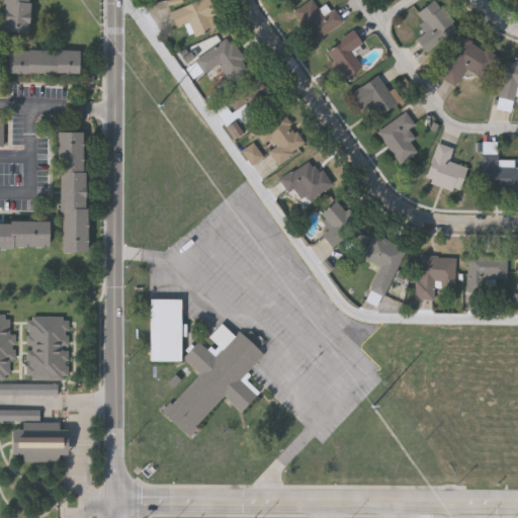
[(31,0),(30,31),(2,30),(3,0),(31,0)]
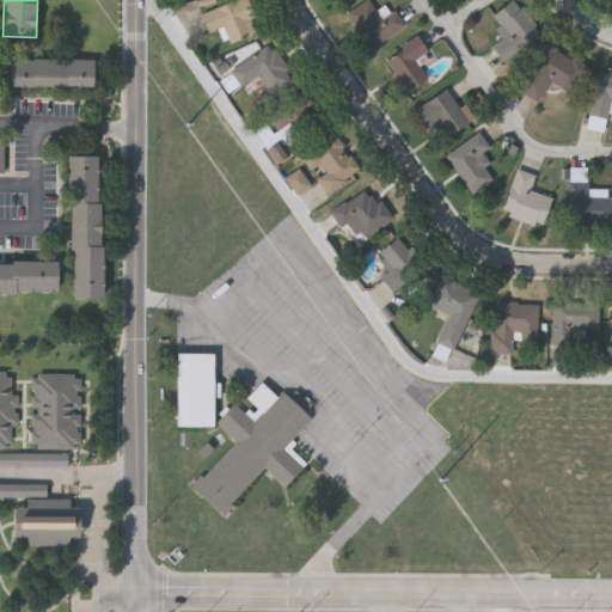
[(226,43),(220,28),(207,34),(200,13),(232,0),(245,0),(258,31),(226,43)]
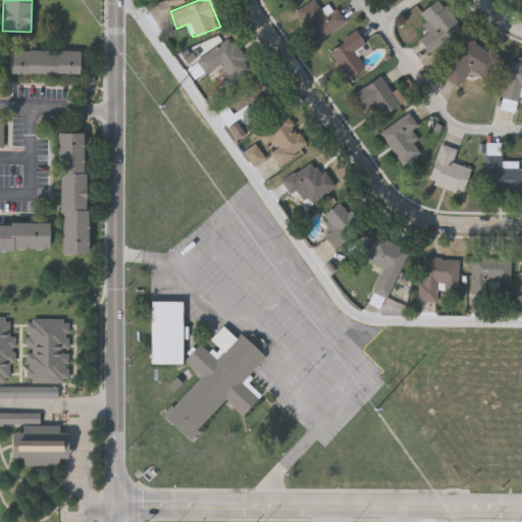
[(294,11),(310,0),(318,0),(323,7),(330,2),(344,21),(314,42),(294,11)]
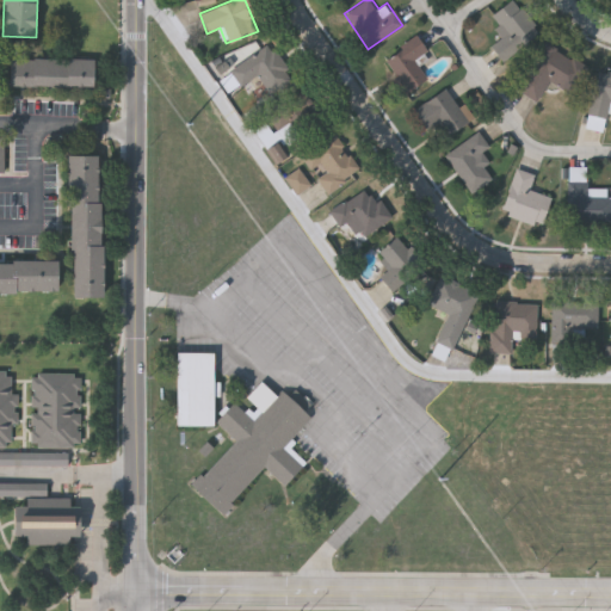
[(503,34),(488,18),(506,0),(513,0),(541,29),(505,62),(489,45),(503,34)]
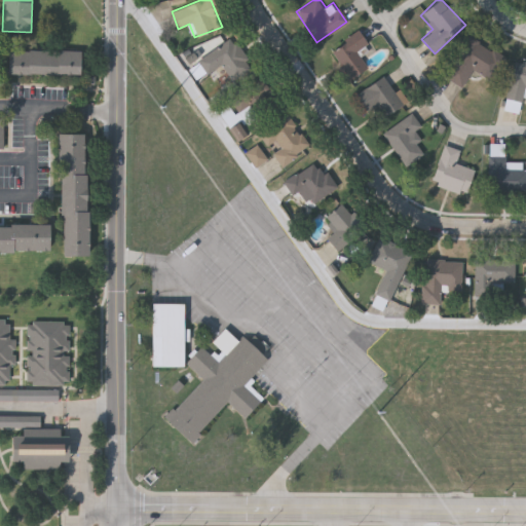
[(367,68),(346,80),(328,50),(359,31),(367,44),(357,50),(367,68)]
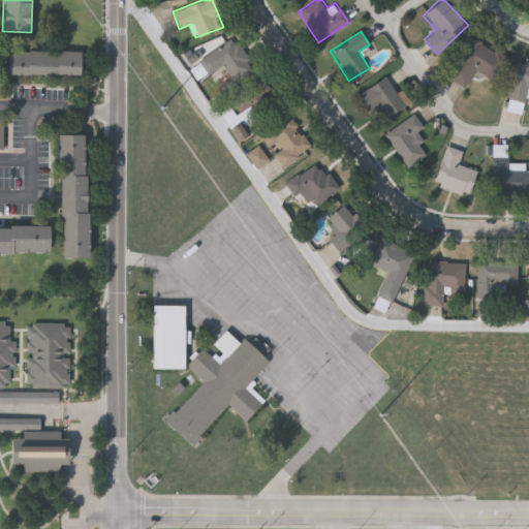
[(496,81),(474,69),(465,87),(447,78),(470,35),(509,56),(496,81)]
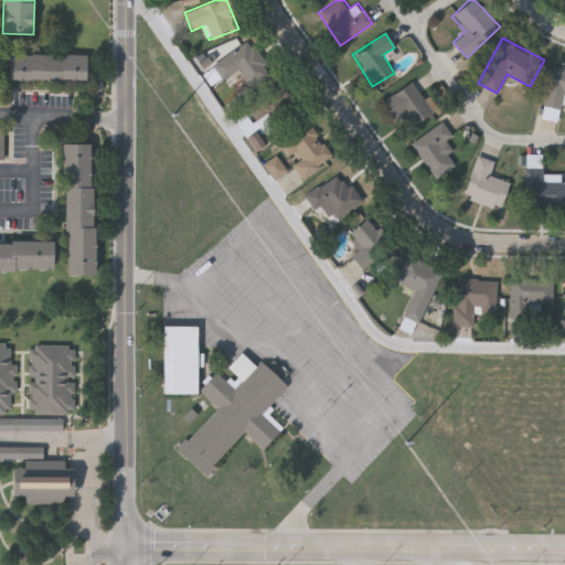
[(269,74),(248,86),(238,67),(209,85),(200,68),(251,41),(269,74)]
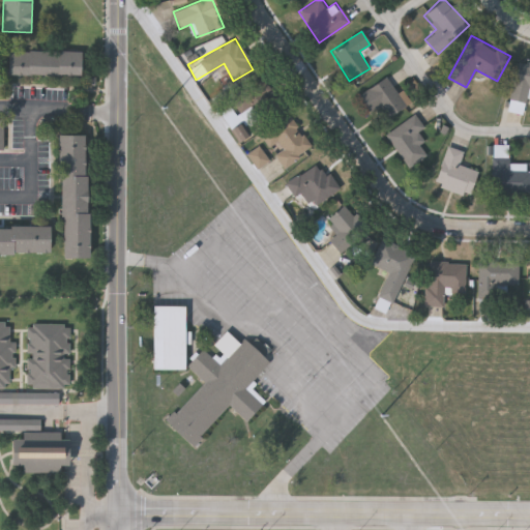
[(9,72),(9,48),(82,48),(82,72),(9,72)]
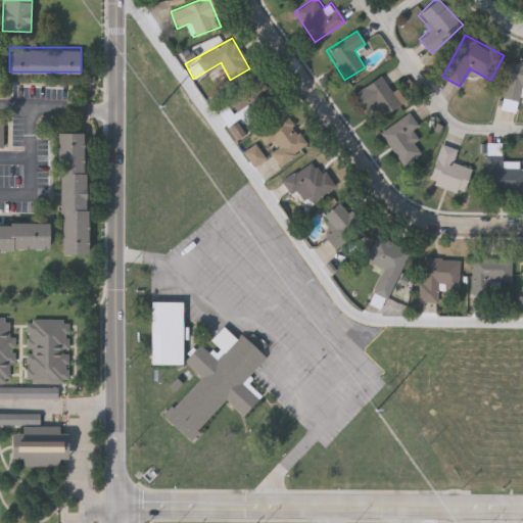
[(502,108),(511,59),(522,61),(522,95),(519,95),(516,111),(502,108)]
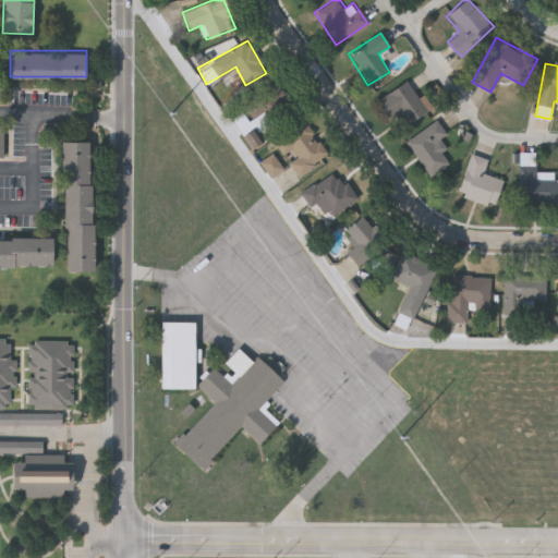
[(377,99),(410,77),(429,109),(407,123),(398,111),(388,118),(377,99)]
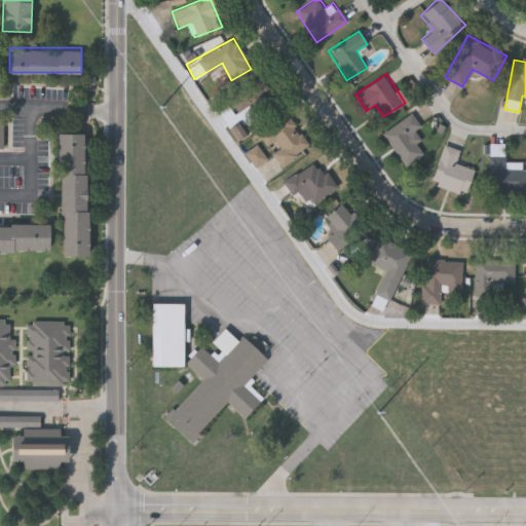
[(279,103),(248,125),(228,98),(261,76),(279,103)]
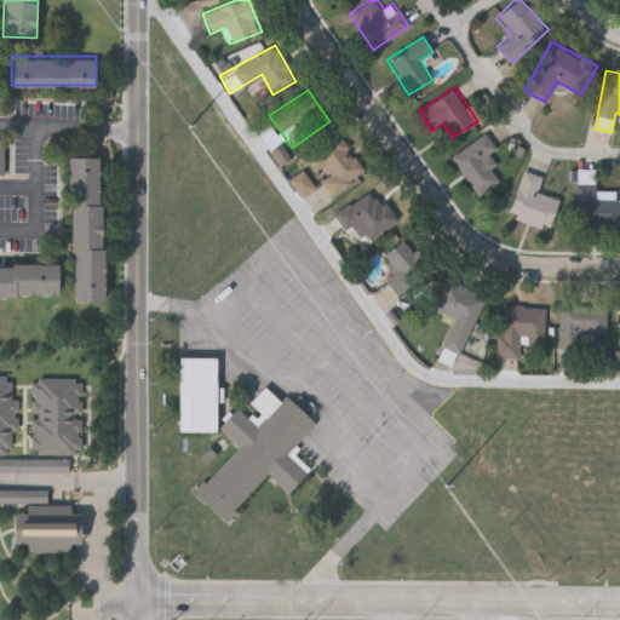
[(489,153),(497,164),(489,168),(498,179),(478,195),(451,158),(484,132),(495,148),(489,153)]
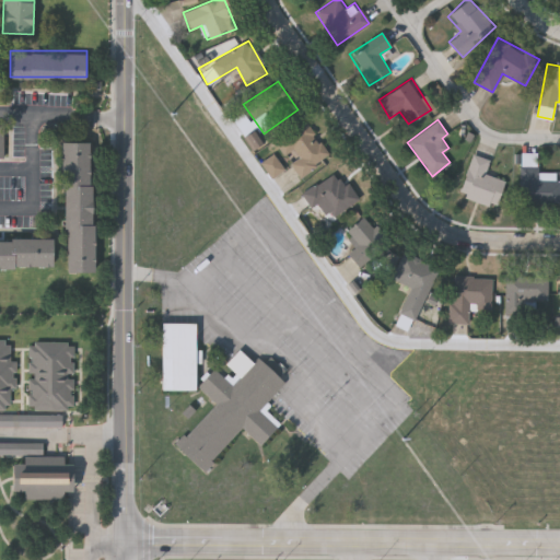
[(283,154),(275,141),(306,120),(329,156),(299,176),(290,161),(298,156),(292,148),(283,154)]
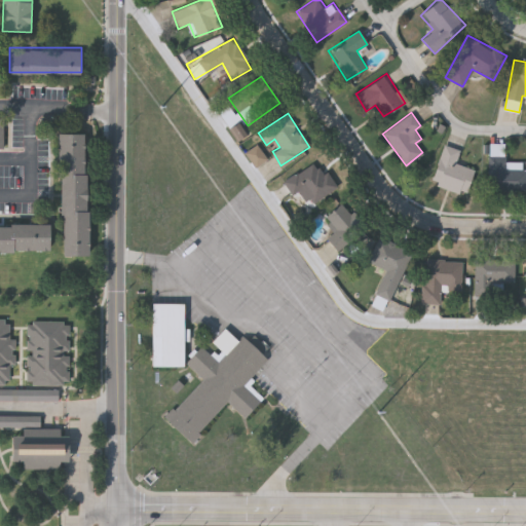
[(87,132),(88,254),(62,254),(61,132),(87,132)]
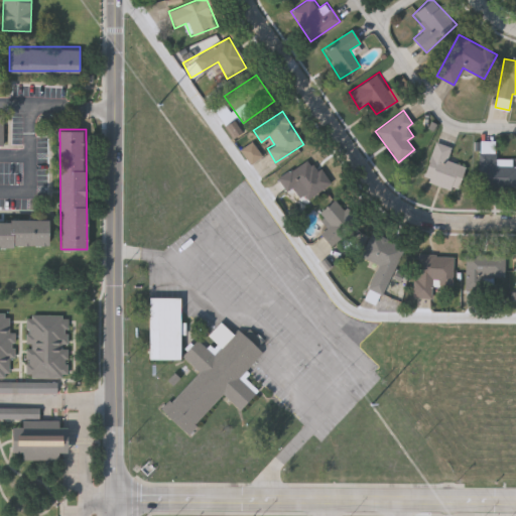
[(465,164),(458,189),(423,179),(434,141),(450,146),(446,159),(465,164)]
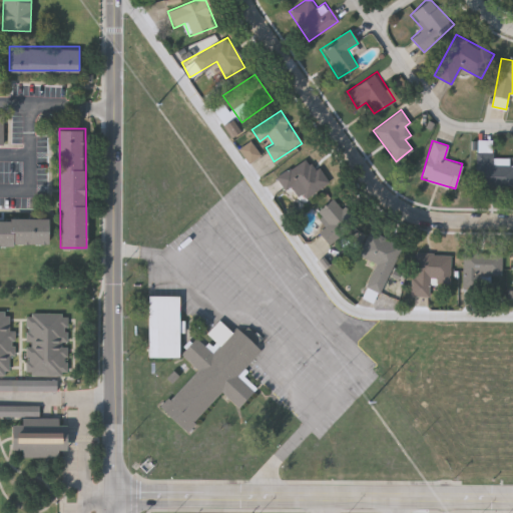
[(512,186),(476,186),(476,151),(493,151),(493,158),(512,158),(512,186)]
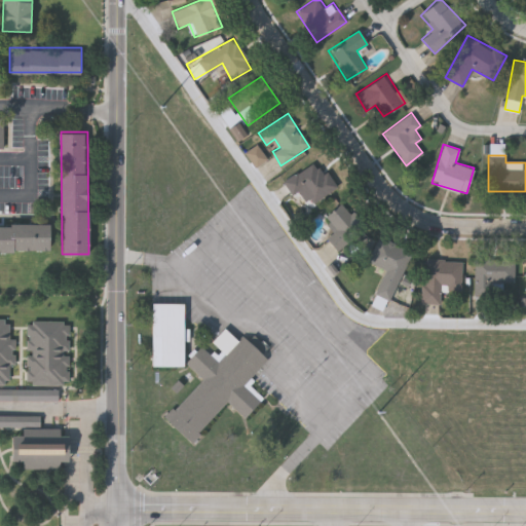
[(335,189),(306,204),(298,190),(291,194),(283,179),(320,159),(335,189)]
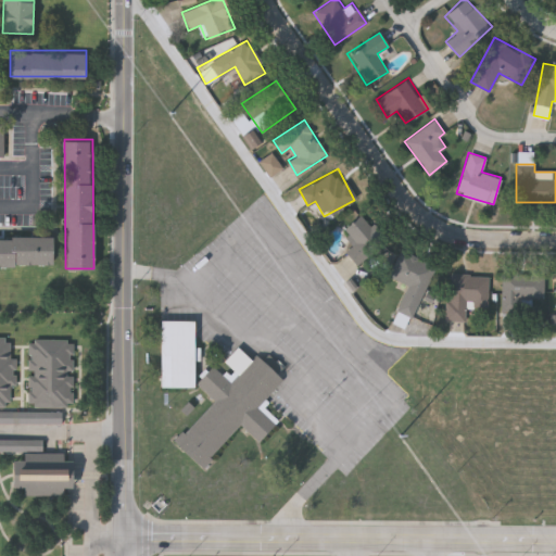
[(343,227),(361,214),(383,241),(355,265),(344,252),(356,242),(343,227)]
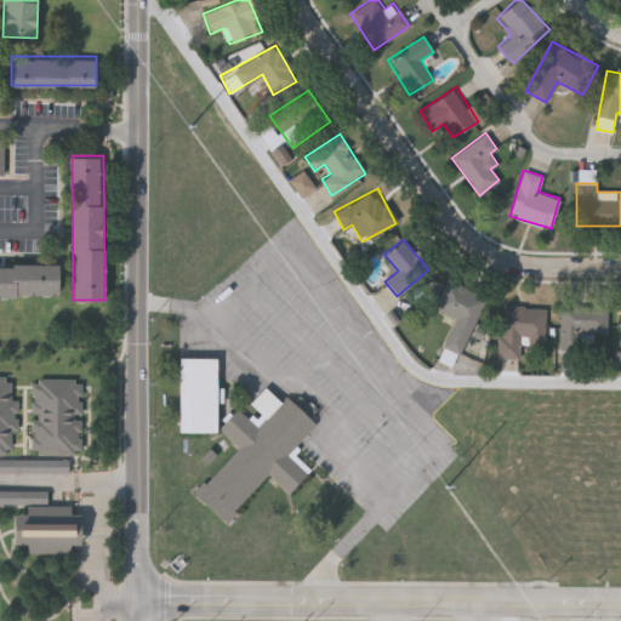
[(0,265),(60,265),(60,297),(0,297),(0,265)]
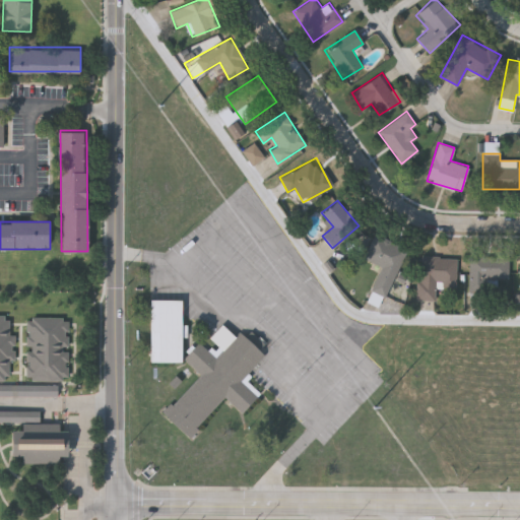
[(406,247),(386,297),(371,289),(381,265),(364,258),(374,234),(406,247)]
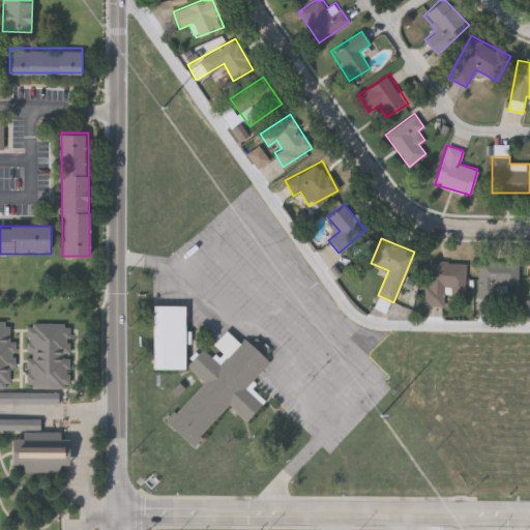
[(518,285),(506,285),(506,297),(477,296),(478,260),(519,261),(518,285)]
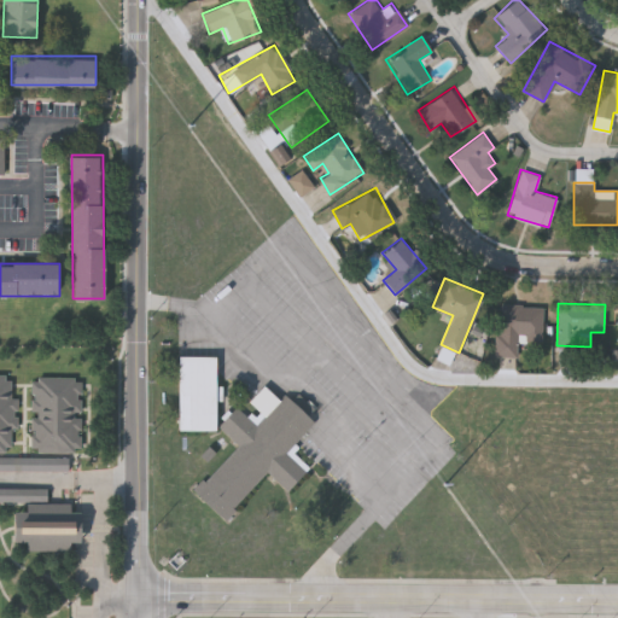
[(541,343),(517,343),(517,356),(497,356),(499,304),(542,305),(541,343)]
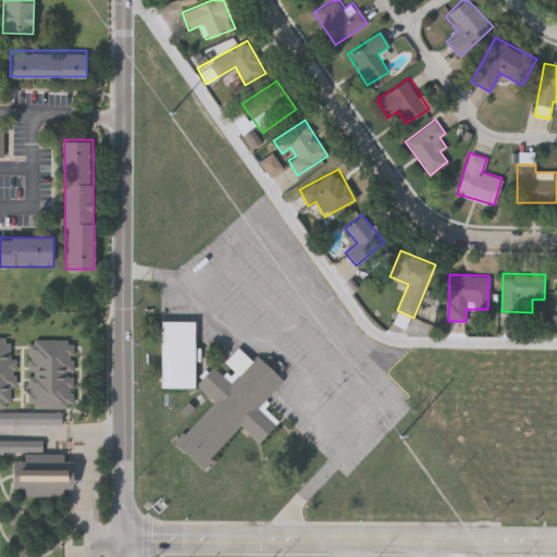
[(161,321),(194,321),(194,387),(161,387),(161,321)]
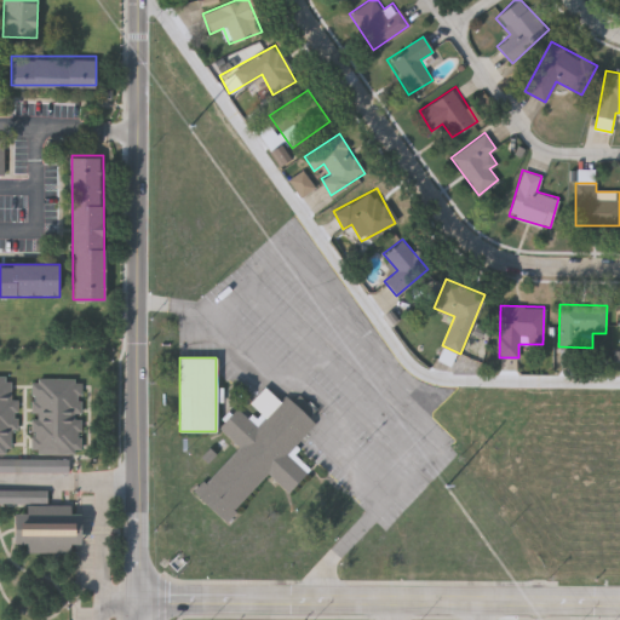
[(0,375),(12,377),(11,399),(16,399),(15,453),(0,452),(0,375)]
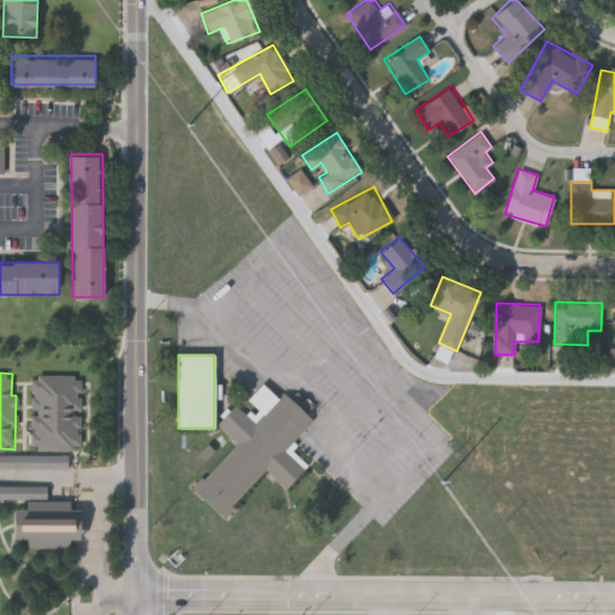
[(33,376),(82,376),(82,448),(33,448),(33,376)]
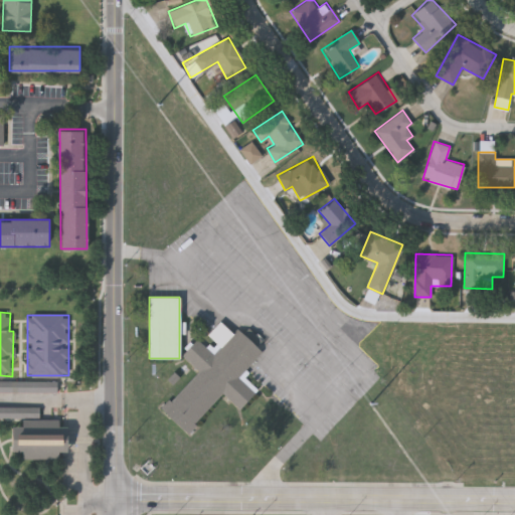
[(163,409),(187,432),(222,393),(239,409),(255,392),(238,376),(262,351),(237,329),(214,354),(197,339),(182,355),(199,370),(163,409)]
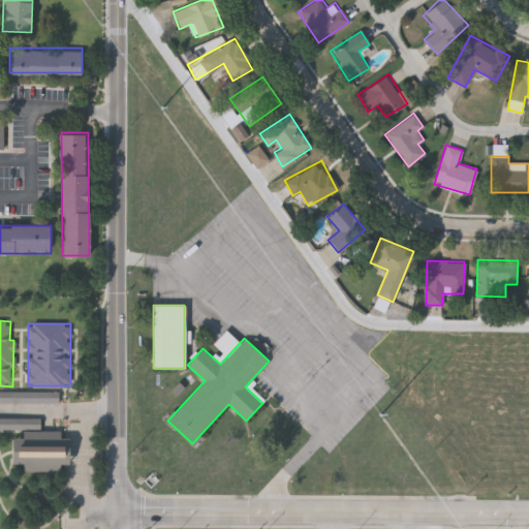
[(22,469),(21,462),(12,462),(11,439),(67,438),(67,461),(61,461),(61,469),(22,469)]
